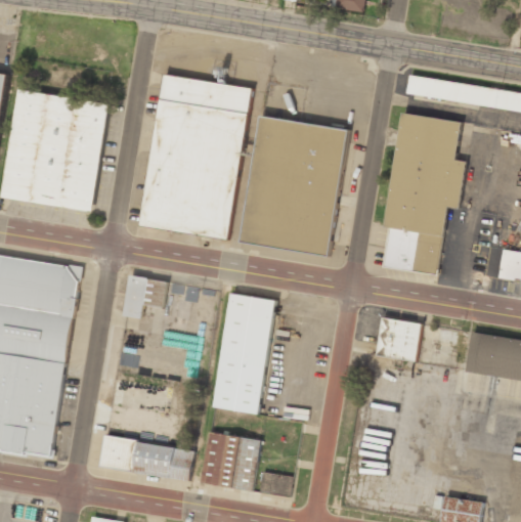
[(361,9),(362,0),(329,0),(329,6),(361,9)]
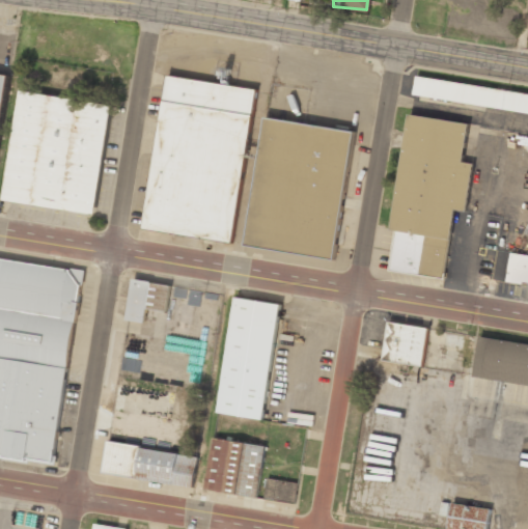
[(141,229),(237,243),(235,246),(333,258),(351,130),(264,117),(258,157),(245,155),(254,87),(162,75),(141,229)]
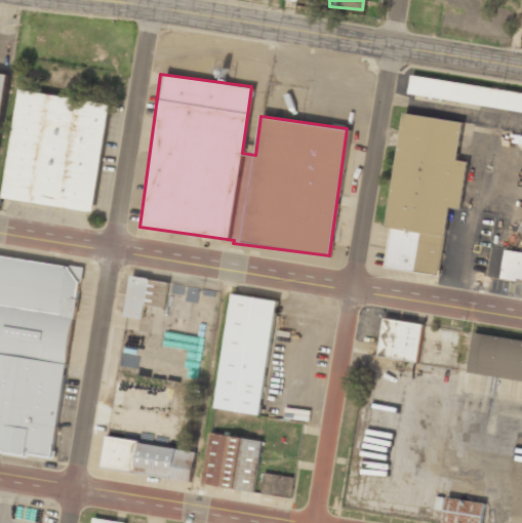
[(521,91),(408,75),(405,94),(521,111),(521,91)]
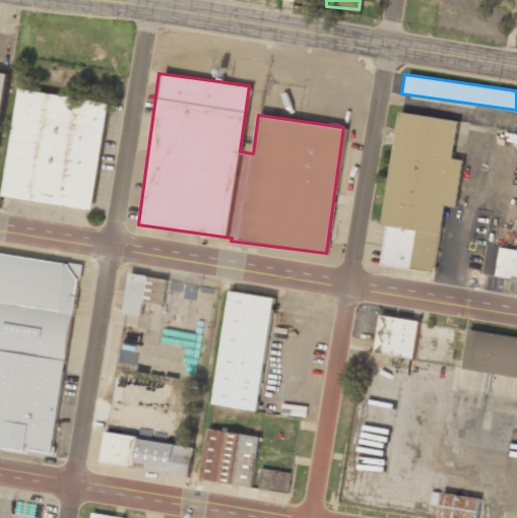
[(107,101),(16,88),(1,196),(92,208),(107,101)]
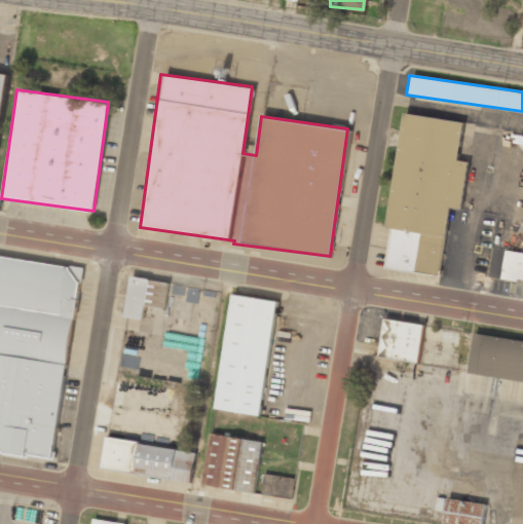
[(447,207),(460,209),(467,161),(457,160),(462,121),(401,113),(380,268),(438,275),(447,207)]
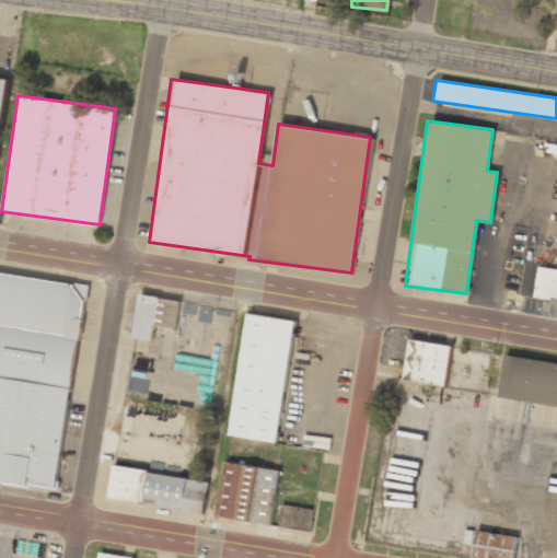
[(556,299),(556,269),(534,266),(529,295),(556,299)]
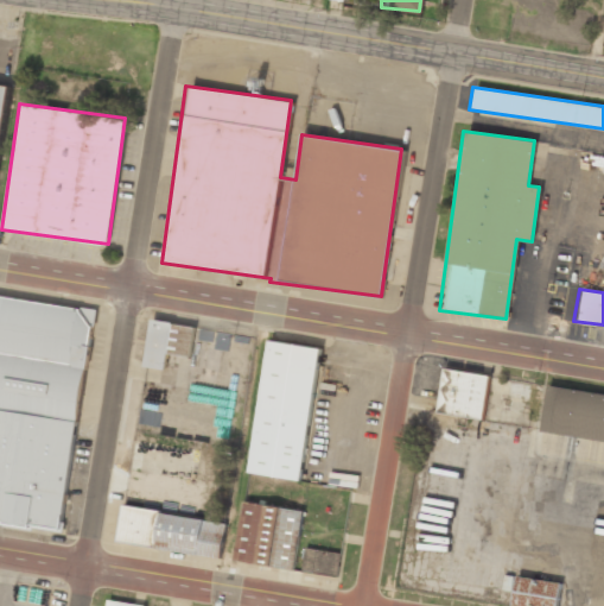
[(0,522),(62,530),(90,308),(0,296),(0,522)]
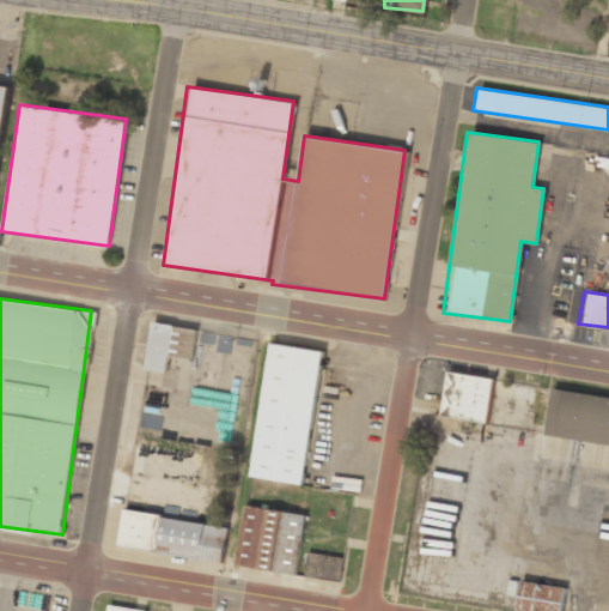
[(190,361),(195,328),(150,321),(142,370),(165,373),(168,357),(190,361)]
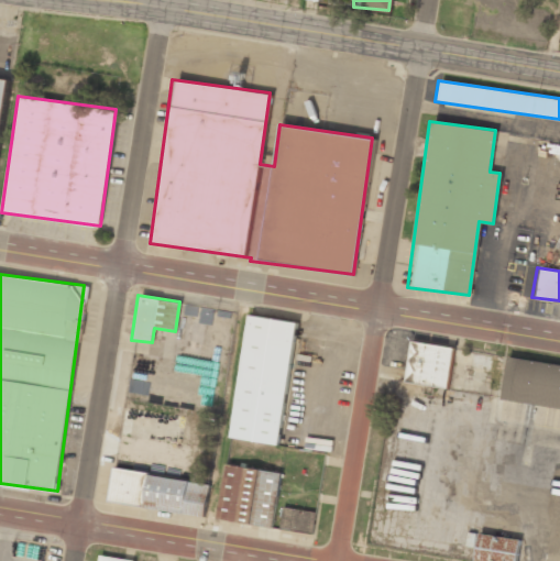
[(248,315),(228,438),(276,446),(295,322),(248,315)]
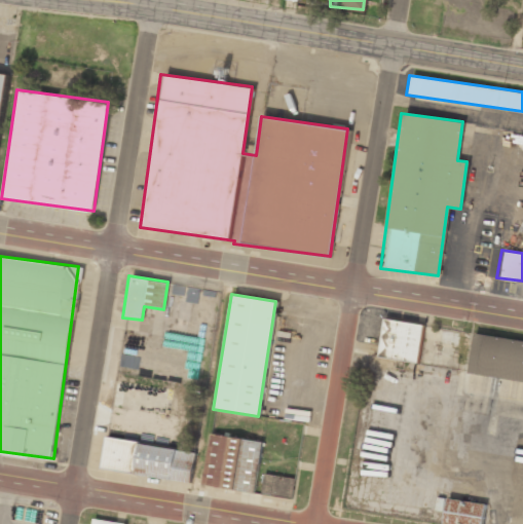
[(421,324),(381,319),(375,357),(416,363),(421,324)]
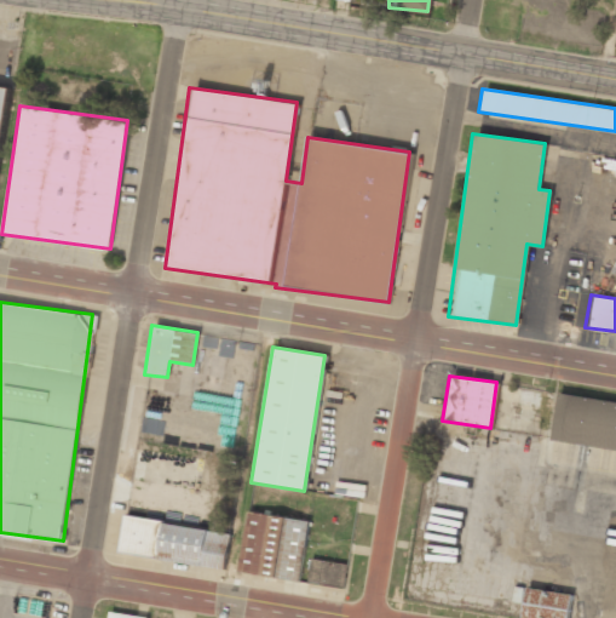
[(615,400),(556,392),(548,439),(615,448),(615,400)]
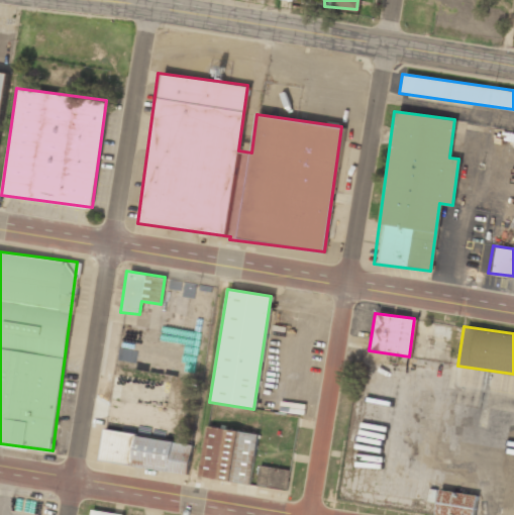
[(248,484),(255,433),(204,426),(197,477),(248,484)]
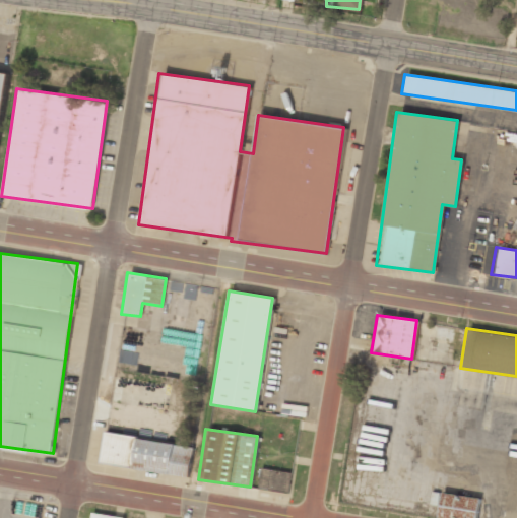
[(98,463),(187,477),(192,446),(103,433),(98,463)]
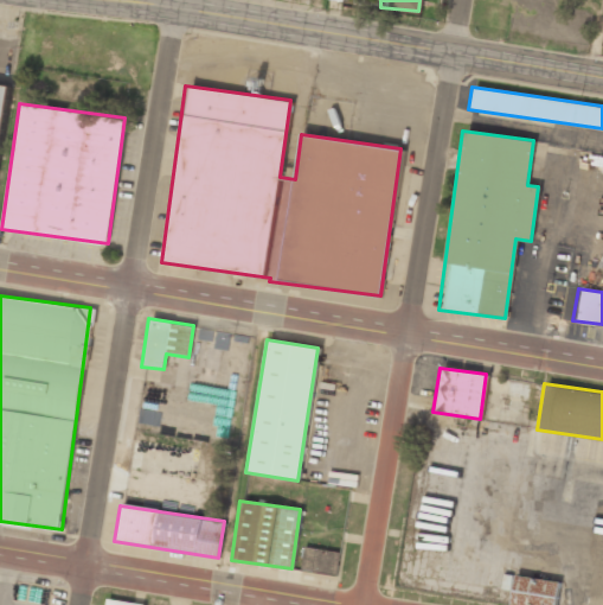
[(334,572),(337,548),(301,546),(299,568),(334,572)]
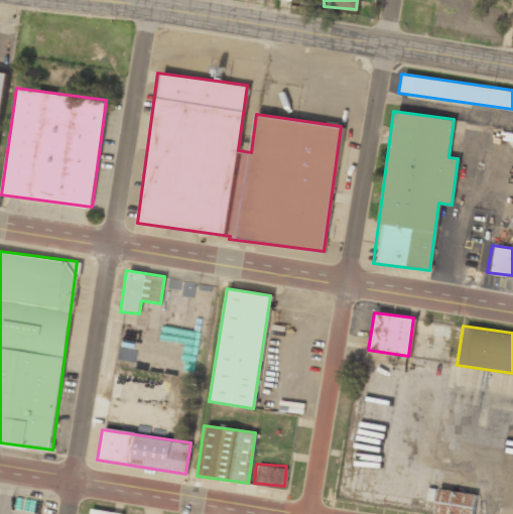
[(472,513),(474,491),(435,489),(433,513),(456,513),(472,513)]
